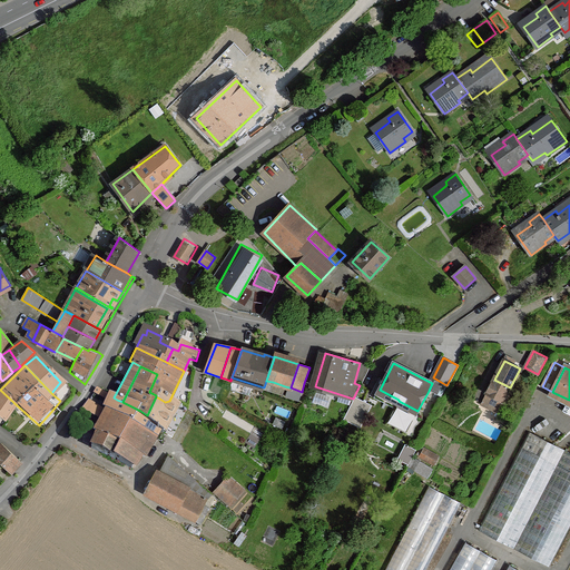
[(186,374),(178,391),(184,394),(193,377),(186,374)]
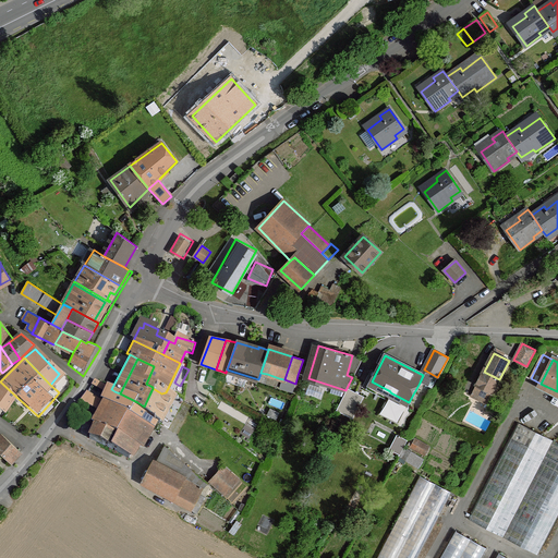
[(423,375),(420,383),(432,388),(437,377),(424,370),(421,374),(423,375)]
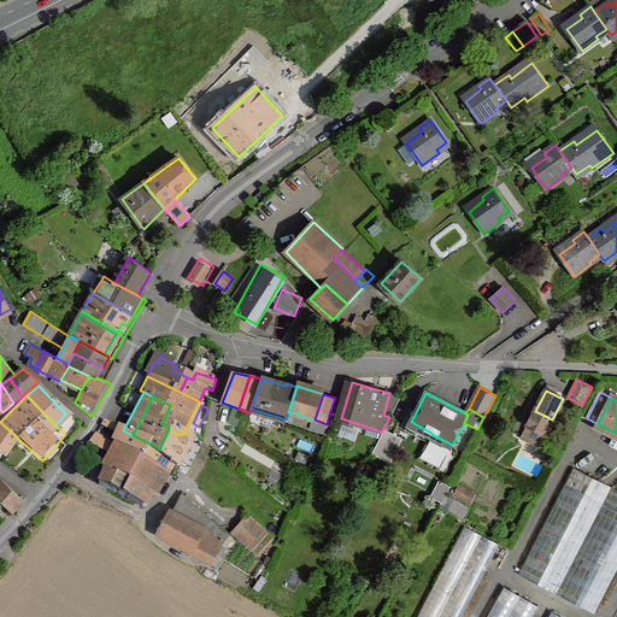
[(552,419),(535,411),(528,424),(544,434),(552,419)]
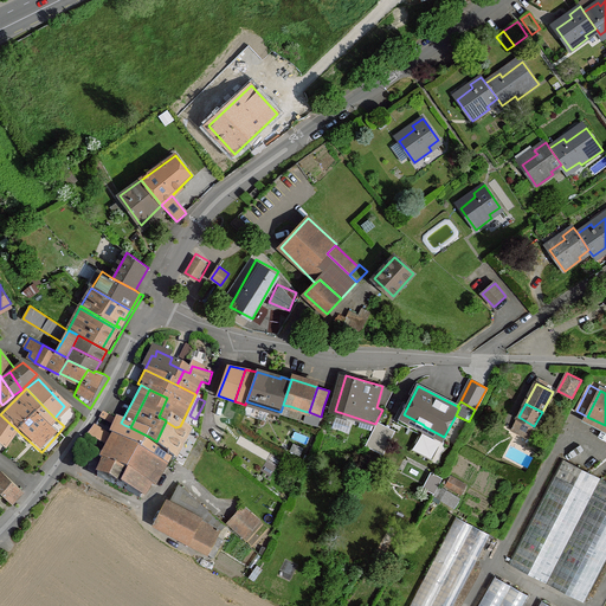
[(269,416),(270,410),(247,405),(245,411),(269,416)]
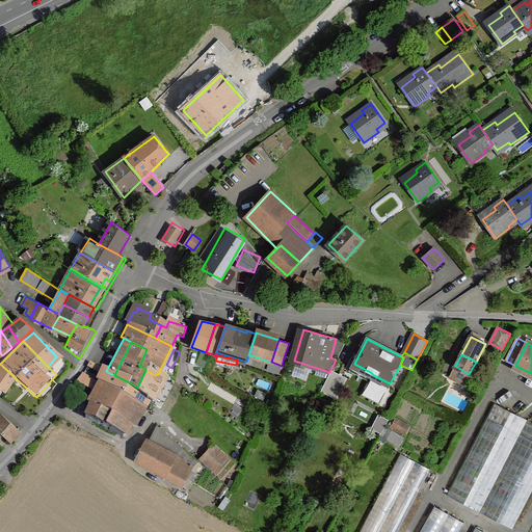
[(255,356),(251,365),(264,369),(266,361),(255,356)]
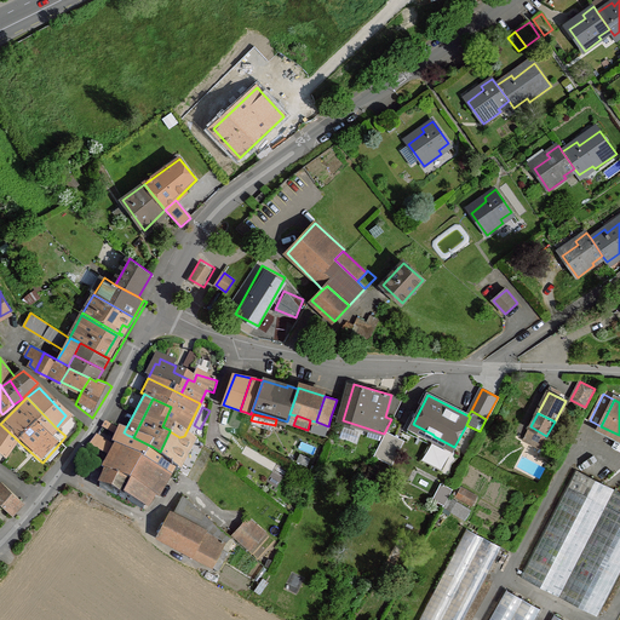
[(113,435),(116,428),(105,422),(102,429),(113,435)]
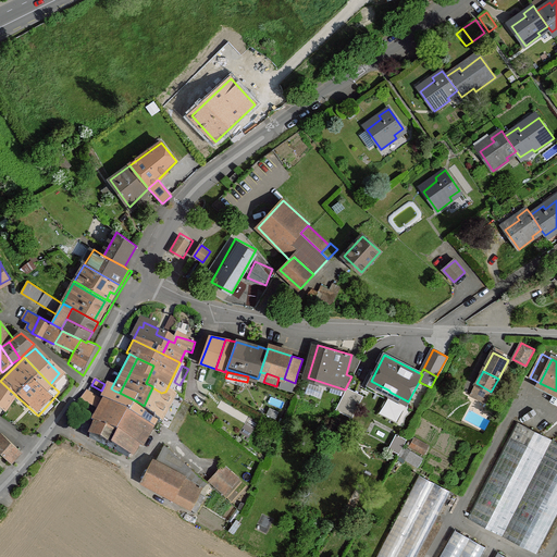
[(284,379),(283,379),(280,387),(292,392),(295,383),(284,379)]
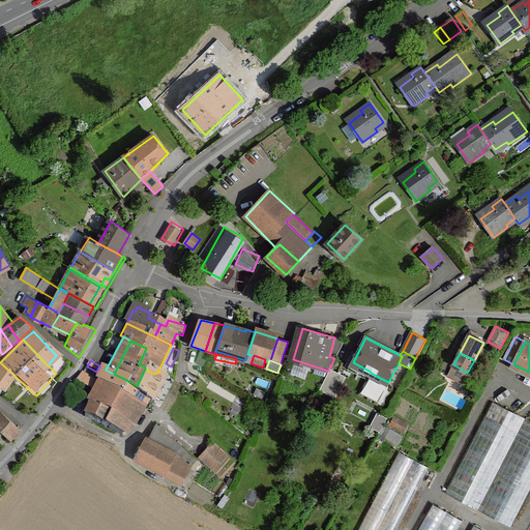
[(16,377),(0,362),(0,386),(4,389),(16,377)]
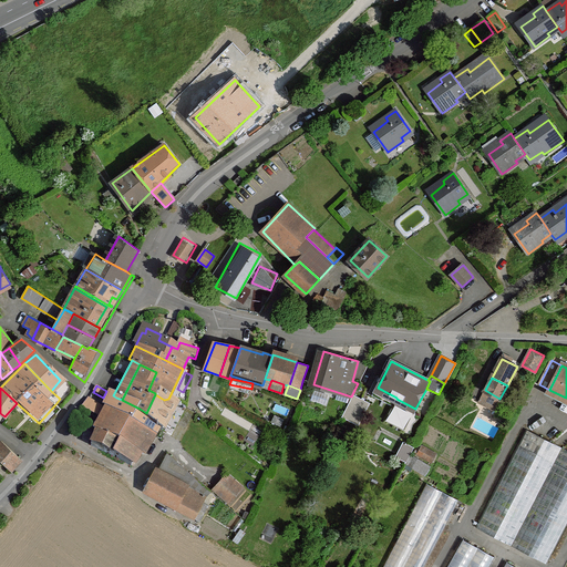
[(116,398),(113,395),(106,391),(103,398),(100,406),(104,410),(110,412),(116,398)]
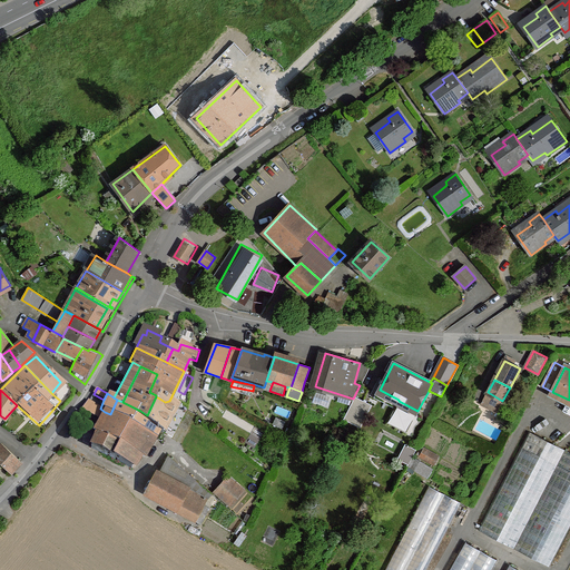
[(182,406),(169,401),(165,402),(156,396),(147,415),(140,411),(136,419),(161,434),(166,436),(182,406)]
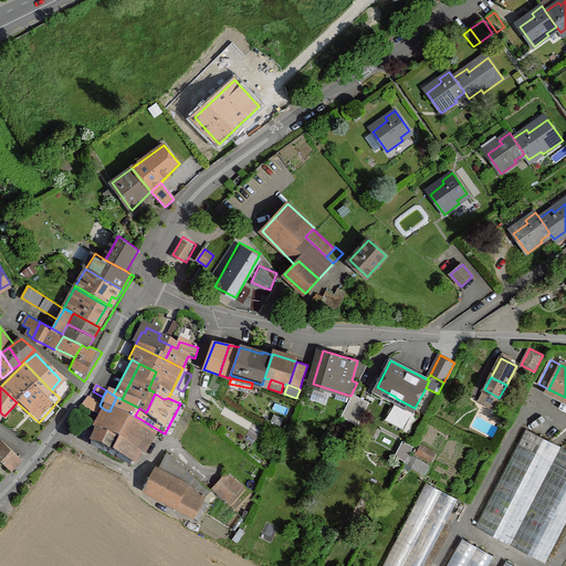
[(369,402),(353,395),(342,417),(358,425),(369,402)]
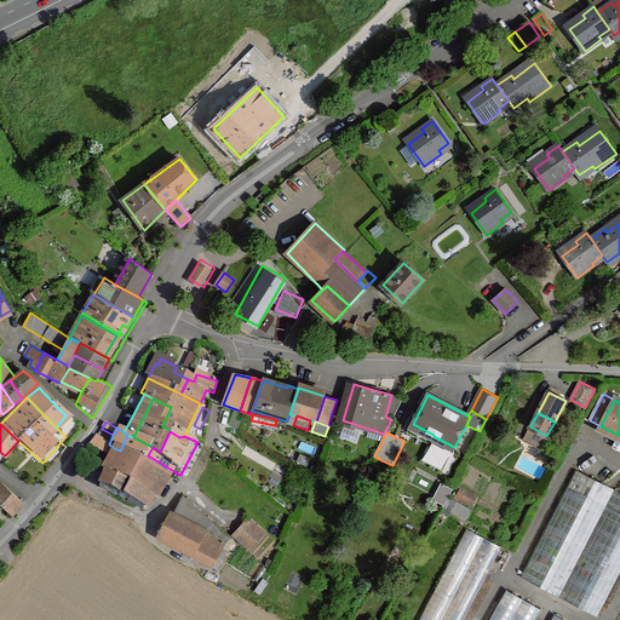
[(153,447),(133,437),(127,435),(120,451),(124,453),(144,464),(148,455),(153,447)]
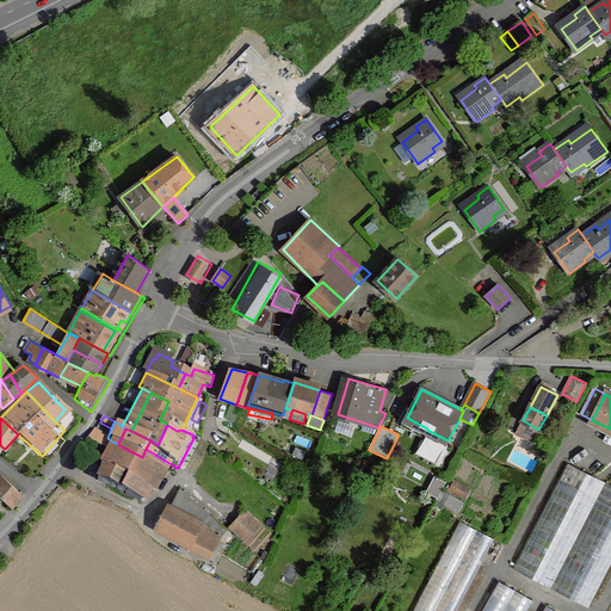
[(97,431),(94,430),(87,440),(96,445),(102,449),(107,438),(97,431)]
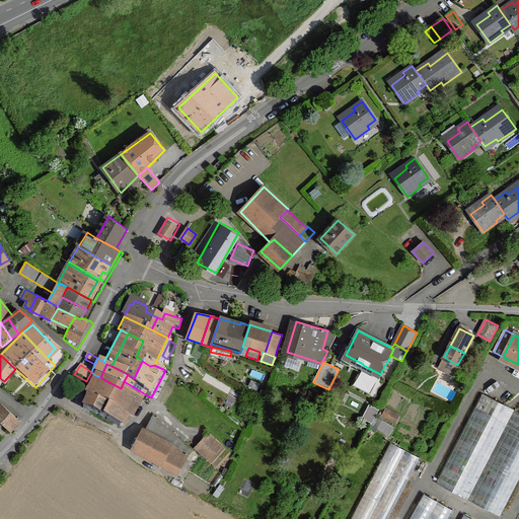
[(81,378),(74,374),(62,392),(70,397),(81,378)]
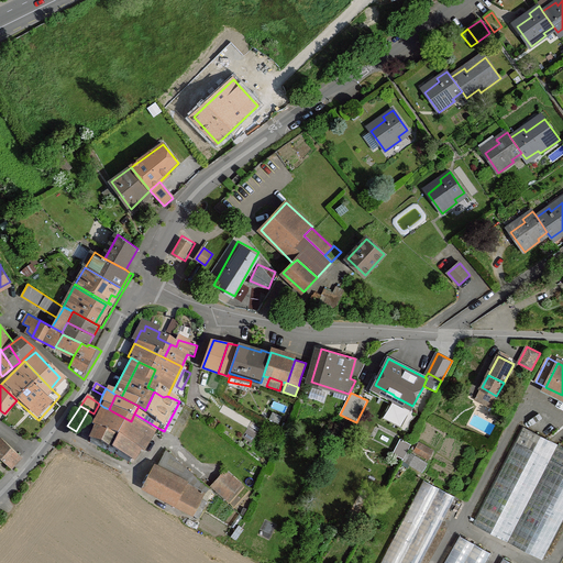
[(109,409),(103,407),(91,428),(95,430),(102,433),(112,411),(109,409)]
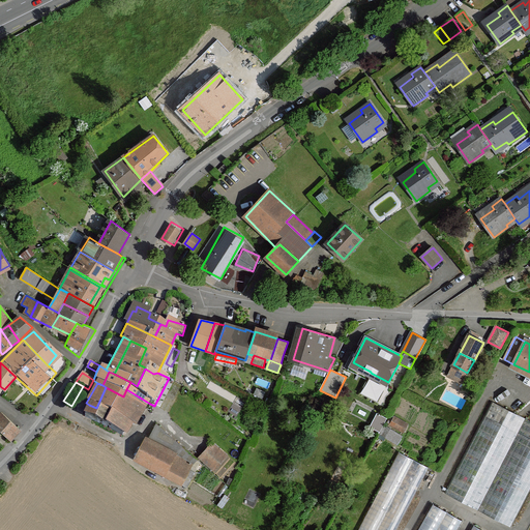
[(123,396),(106,387),(96,408),(111,415),(134,427),(137,429),(147,409),(123,396)]
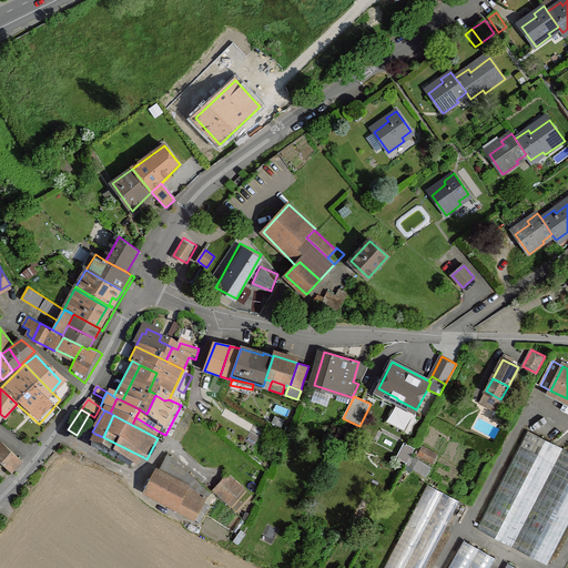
[(161,433),(135,417),(132,425),(158,438),(161,433)]
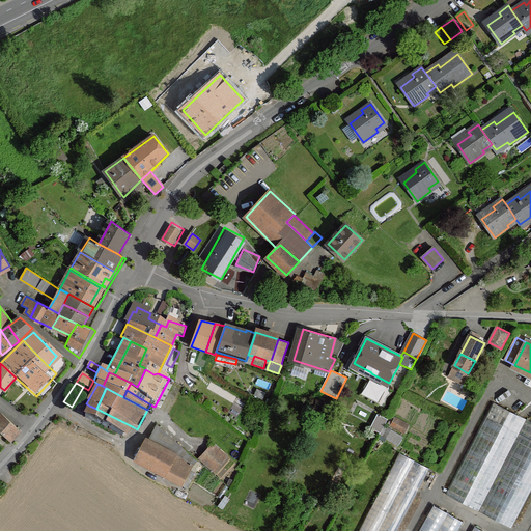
[(448,494),(479,510),(526,419),(495,402),(448,494)]
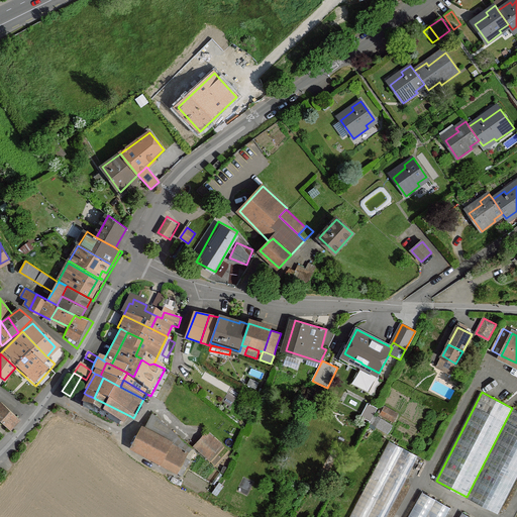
[(81,406),(102,417),(108,405),(94,398),(87,395),(81,406)]
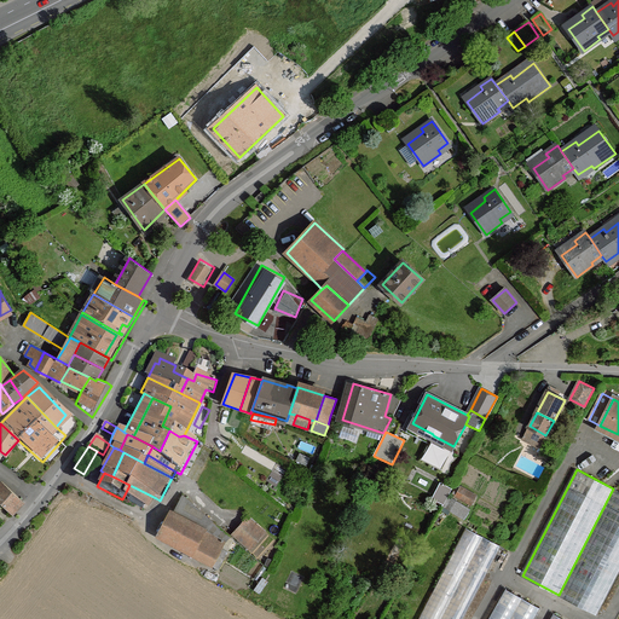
[(0,504),(13,516),(25,503),(1,481),(0,481),(0,504)]
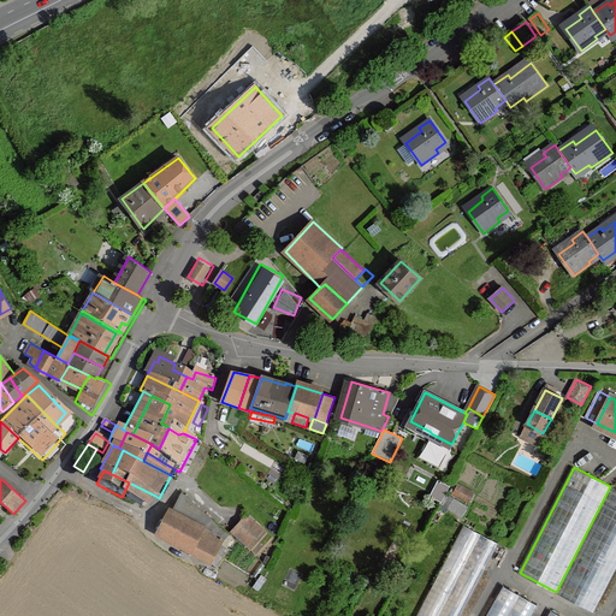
[(148,509),(155,496),(129,483),(122,497),(148,509)]
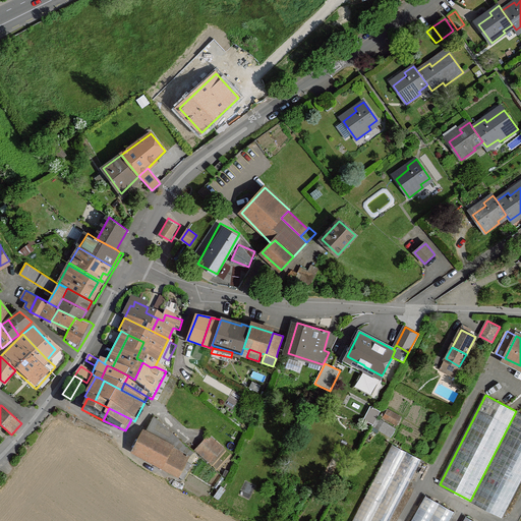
[(401,417),(389,410),(385,417),(397,424),(401,417)]
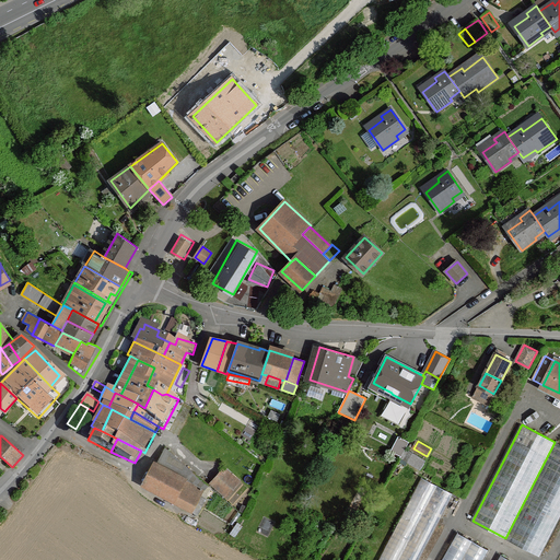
[(505,538),(539,556),(559,515),(559,444),(555,442),(505,538)]
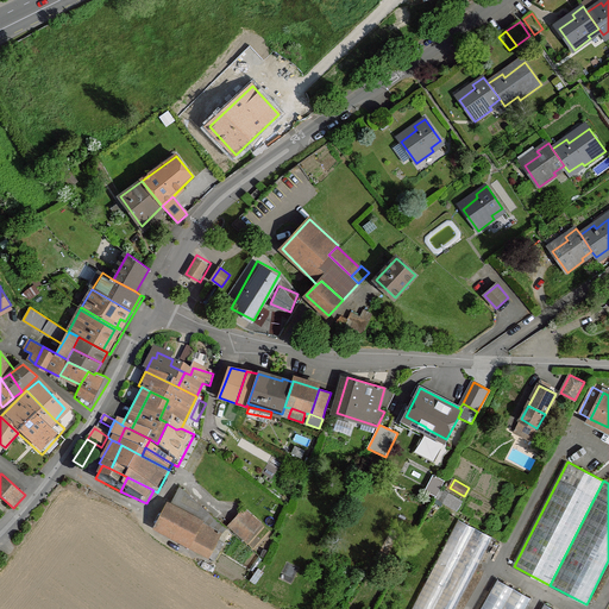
[(173,506),(201,521),(208,513),(182,489),(173,506)]
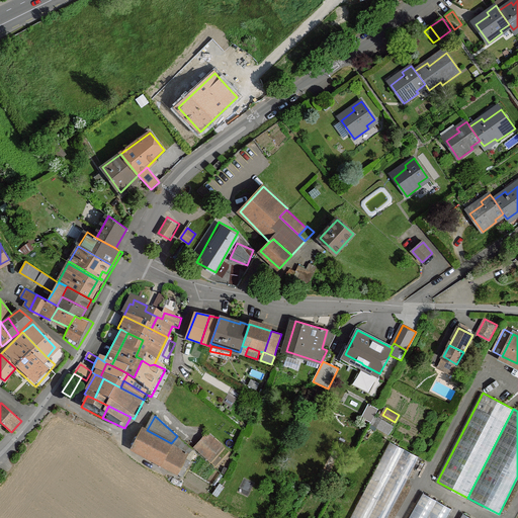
[(393,426),(375,416),(371,423),(389,433),(393,426)]
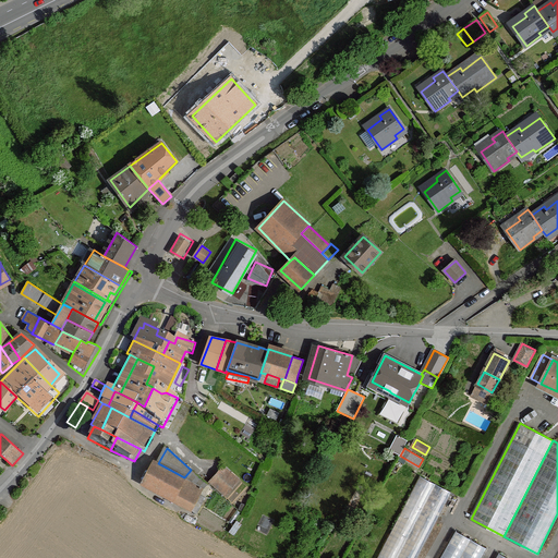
[(184,477),(158,463),(147,485),(172,499),(184,477)]
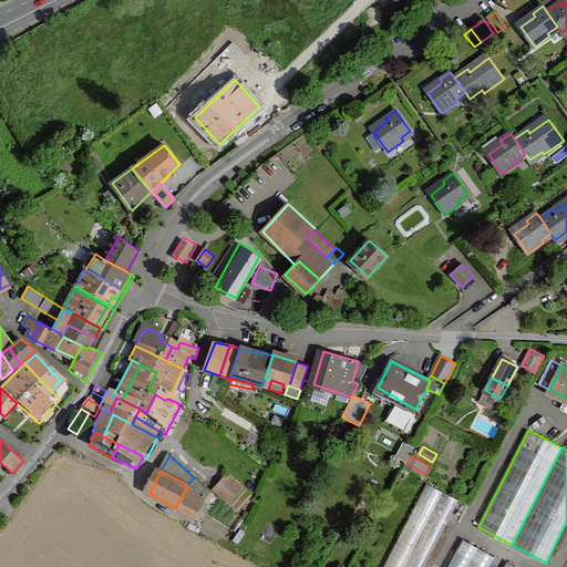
[(229,475),(215,491),(228,503),(243,487),(229,475)]
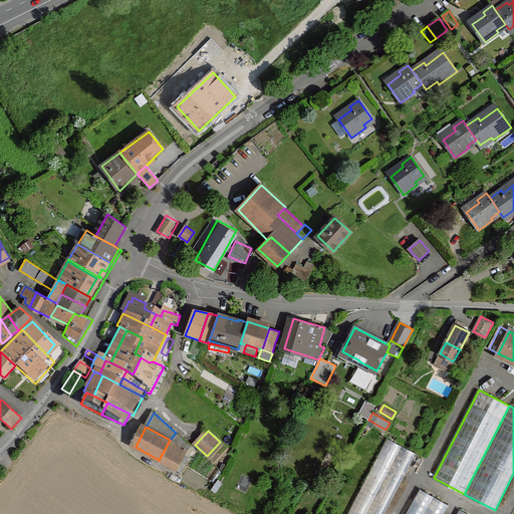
[(176,433),(170,440),(186,448),(190,445),(176,433)]
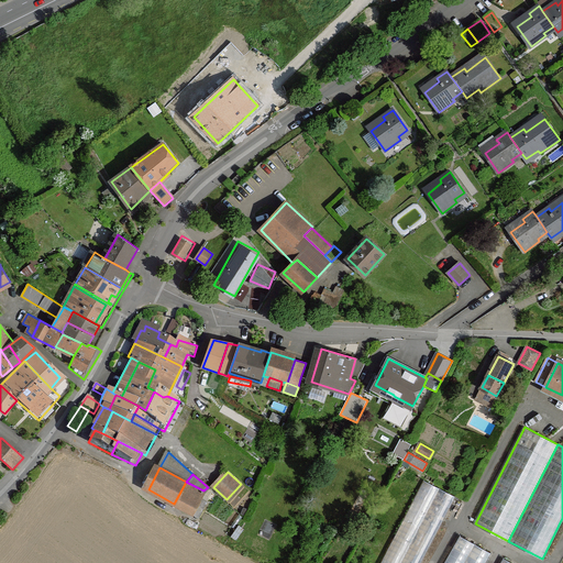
[(203,490),(186,482),(174,504),(191,515),(203,490)]
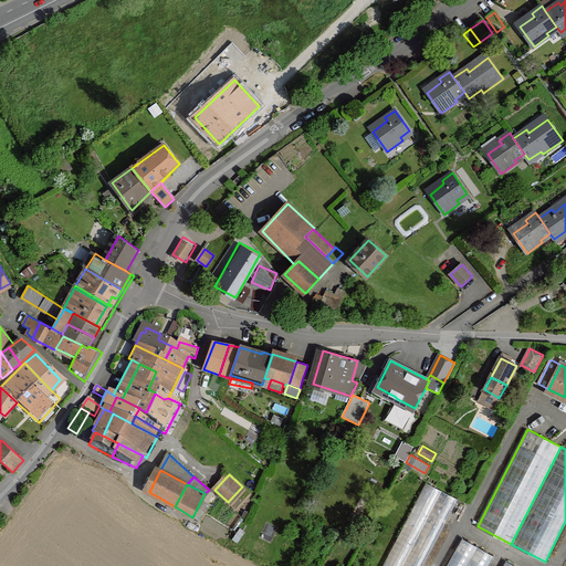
[(426,565),(459,502),(426,484),(383,565),(426,565)]
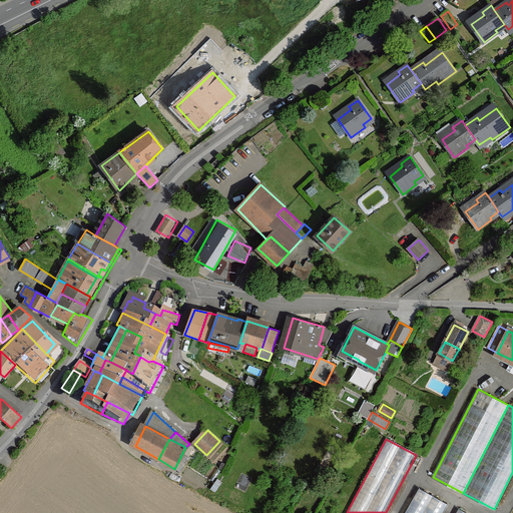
[(442,512),(447,505),(420,490),(406,512),(442,512)]
